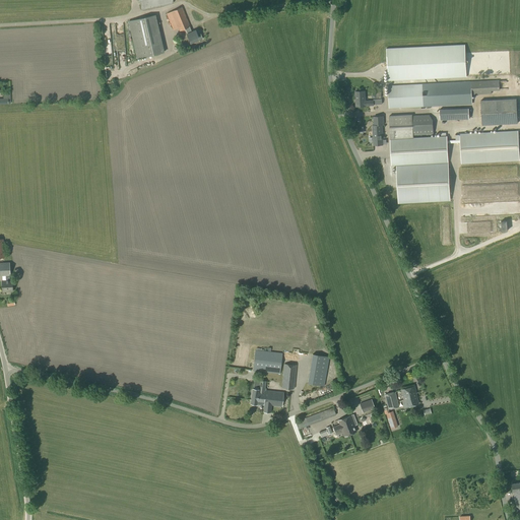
[(139,0),(142,10),(173,3),(172,0),(139,0)]
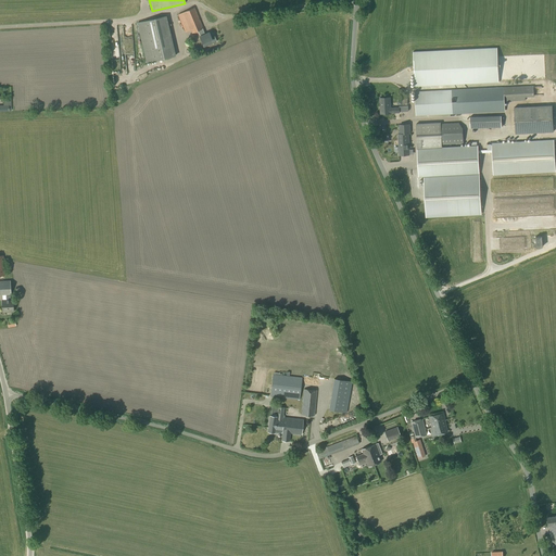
[(204,34),(202,29),(203,28),(194,9),(178,16),(186,33),(193,29),(194,33),(198,32),(200,36),(204,47),(216,41),(213,34),(210,35),(210,33),(204,34)]
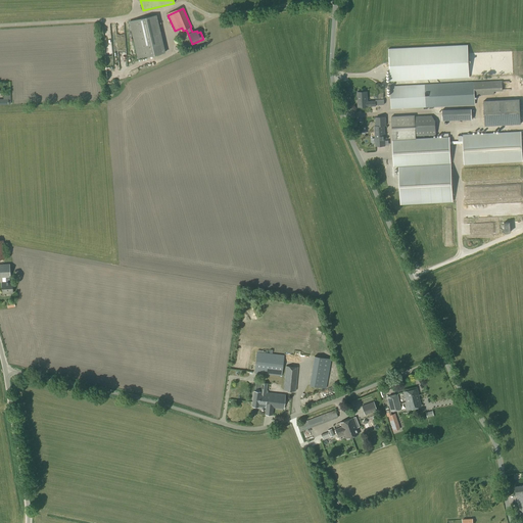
[(138,59),(165,52),(156,15),(130,22),(138,59)]
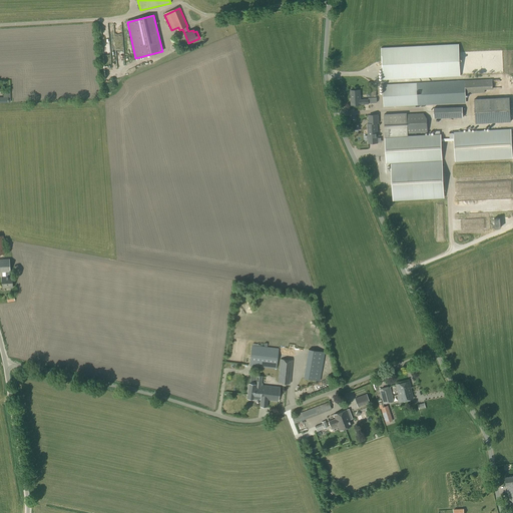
[(382,80),(460,76),(459,44),(381,47),(382,80)]
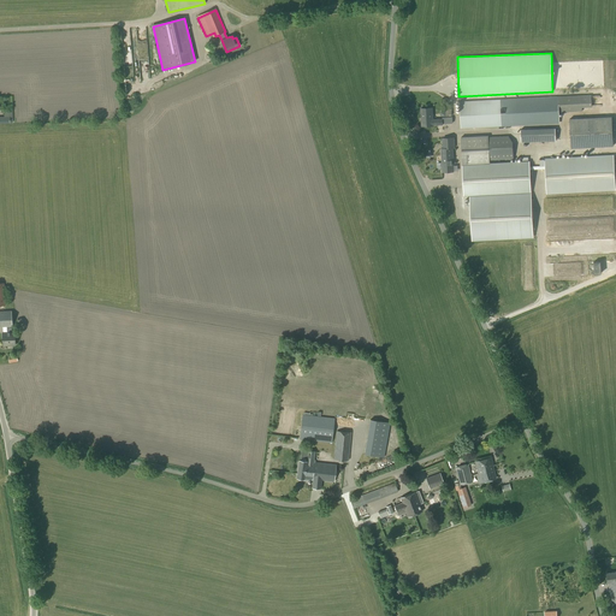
[(137,86),(135,63),(126,64),(129,87),(137,86)]
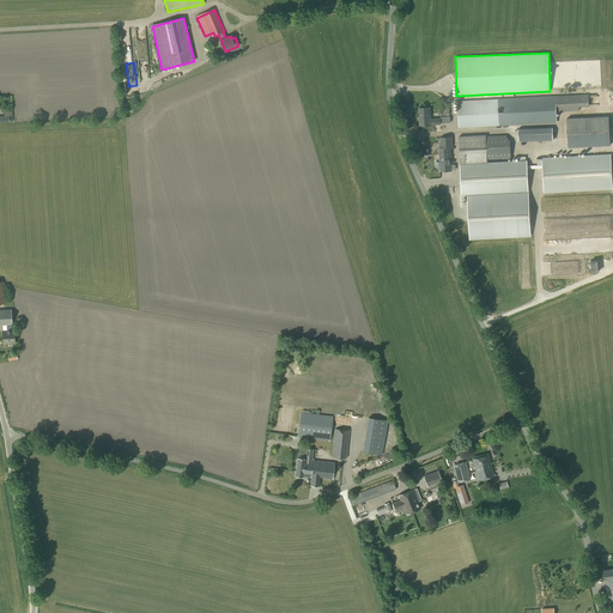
[(588,96),(457,102),(459,128),(499,126),(554,123),(554,113),(589,110),(588,96)]
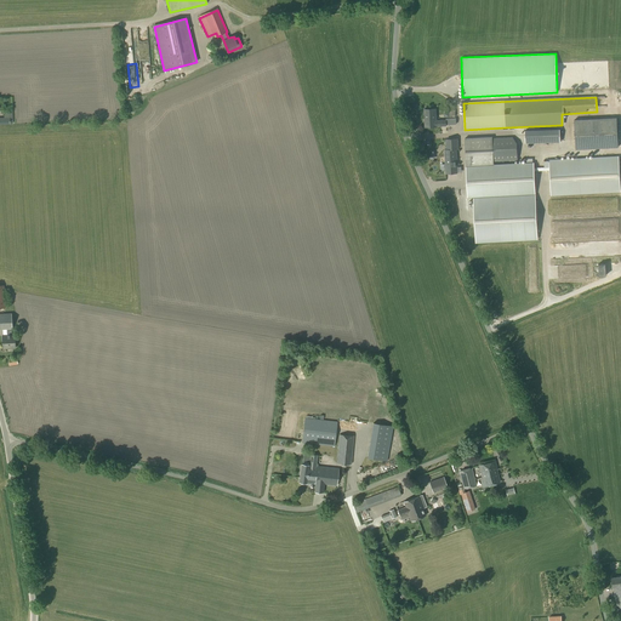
[(437,127),(437,126),(446,126),(446,125),(456,124),(455,118),(445,119),(445,120),(437,121),(436,109),(425,109),(426,127),(437,127)]
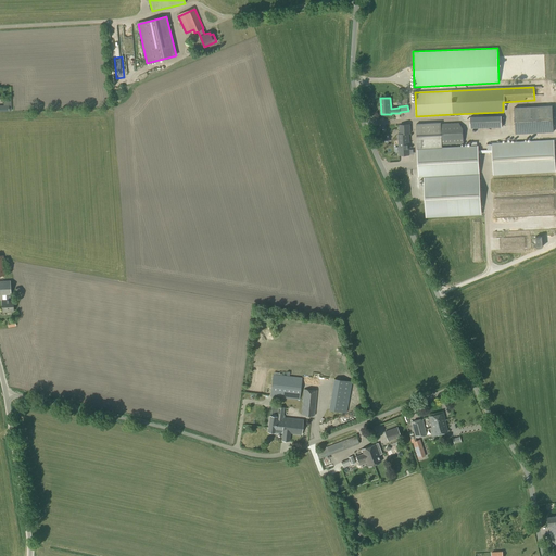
[(12,111),(11,101),(3,102),(3,105),(0,105),(0,111),(9,111),(12,111)]
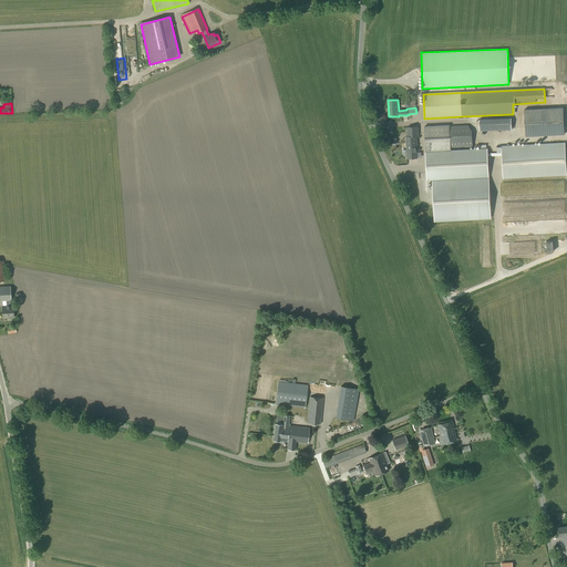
[(526,136),(565,134),(563,107),(524,110),(526,136)]
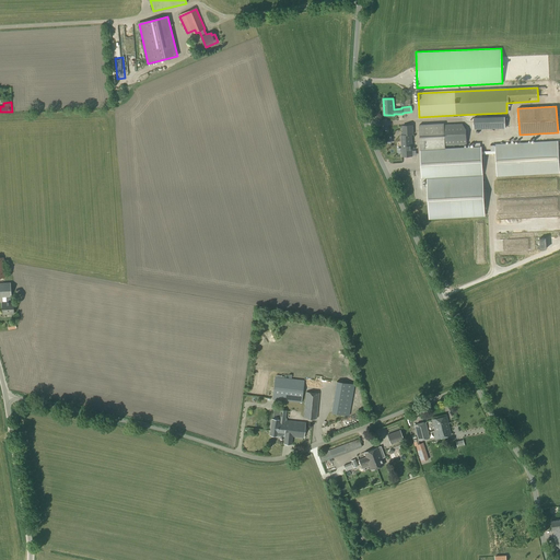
[(474,118),(474,129),(505,128),(504,117),(474,118)]
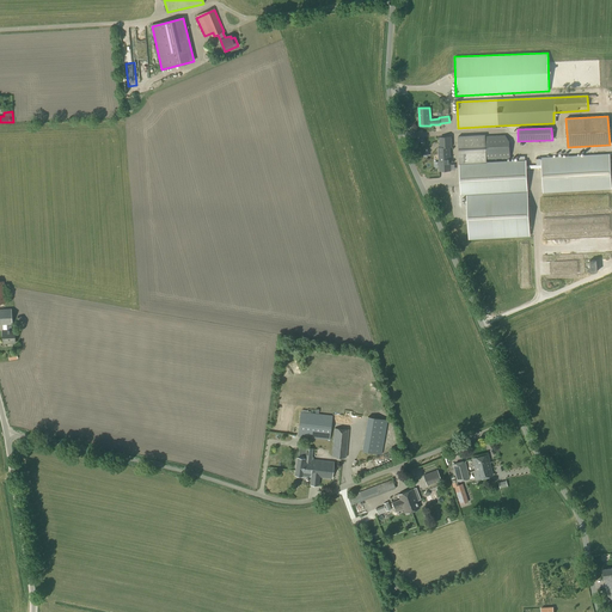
[(509,141),(505,135),(481,136),(458,136),(461,195),(471,195),(471,194),(527,190),(525,161),(482,164),(482,160),(510,159),(509,141)]
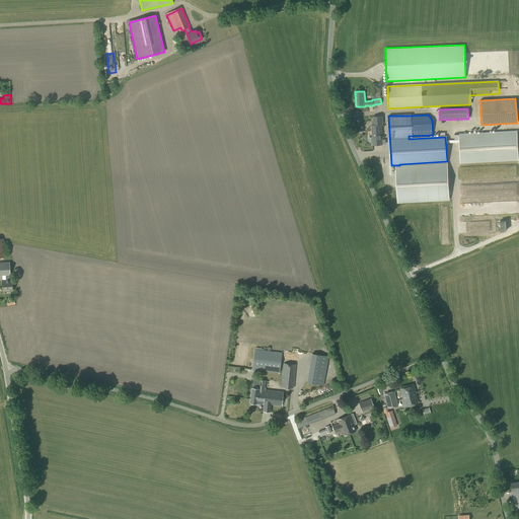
[(373,145),(382,145),(381,125),(383,125),(382,116),(372,116),(373,125),(372,125),(373,145)]
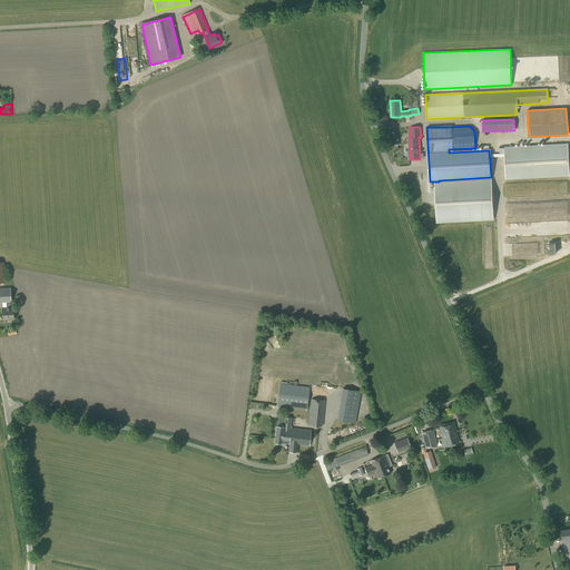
[(505,178),(569,175),(568,145),(503,148),(505,178)]
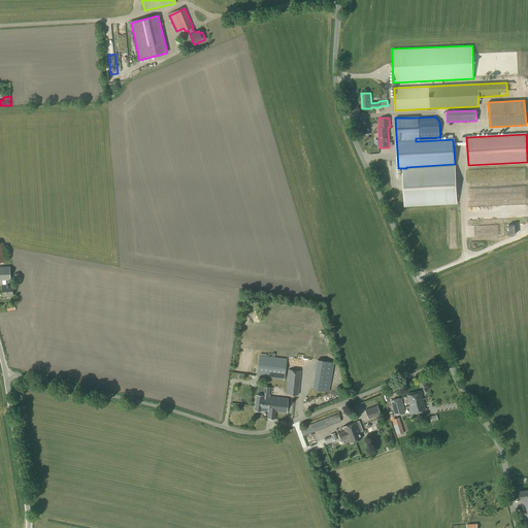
[(457,203),(455,167),(403,169),(404,205),(457,203)]
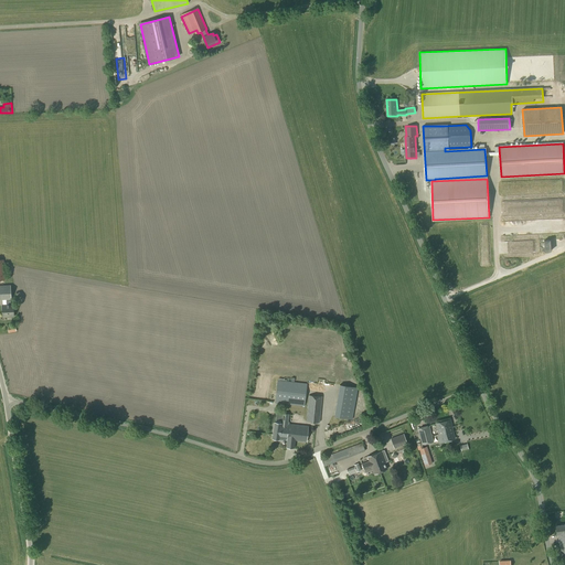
[(11,305),(11,300),(11,299),(10,285),(0,285),(0,299),(7,300),(7,306),(2,306),(2,317),(14,317),(13,305),(11,305)]
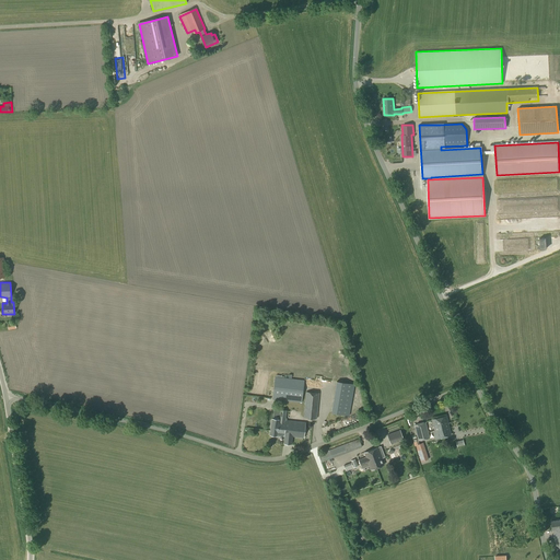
[(302,403),(303,394),(304,381),(275,377),(272,399),(302,403)]
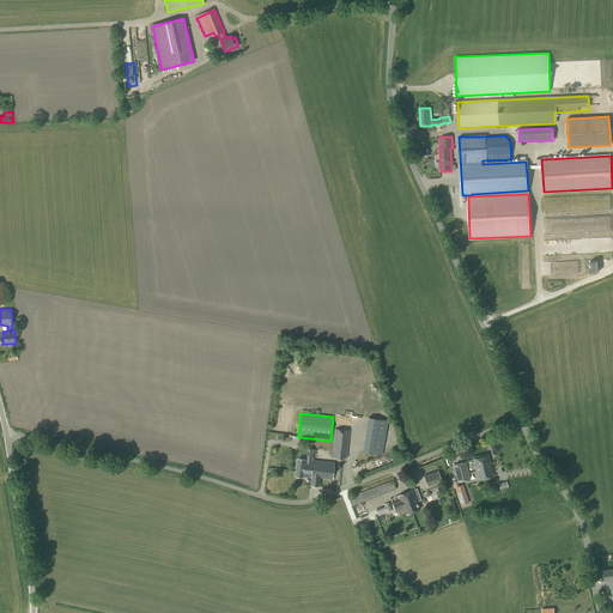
[(383,455),(383,450),(388,426),(388,422),(369,418),(368,423),(363,447),(363,451),(383,455)]
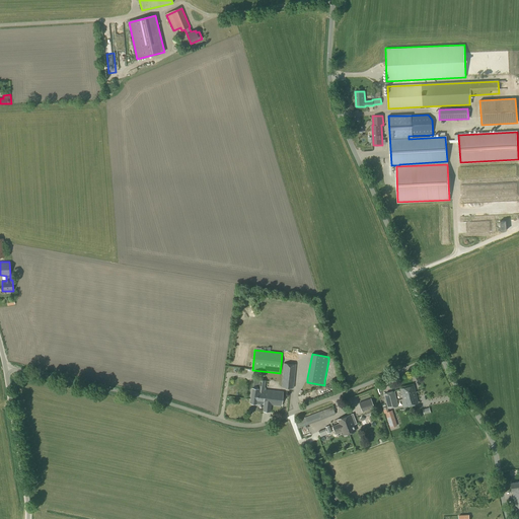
[(294,388),(296,364),(284,363),(283,365),(283,374),(281,387),(294,388)]
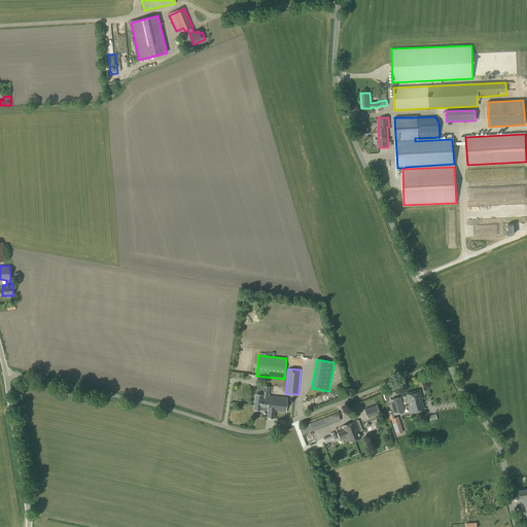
[(262,411),(264,410),(267,411),(267,410),(286,412),(287,397),(269,395),(270,386),(264,386),(262,389),(265,389),(264,393),(262,393),(262,394),(256,393),(254,409),(260,410),(261,411),(262,411)]
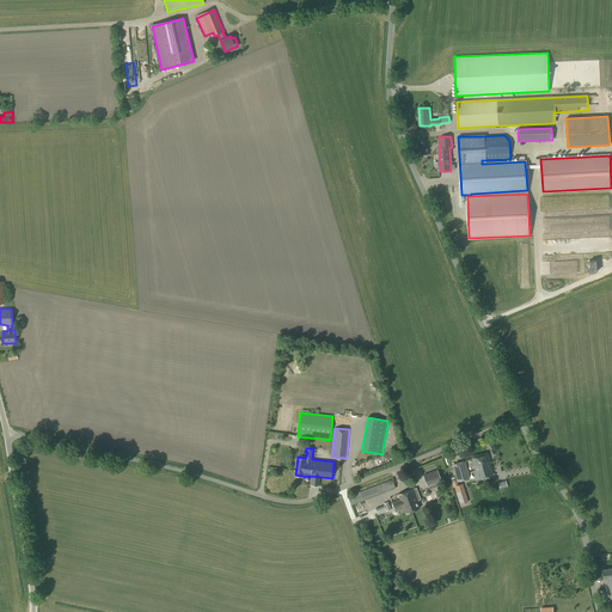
[(478,479),(493,476),(490,463),(488,454),(472,458),(475,470),(473,471),(476,478),(477,478),(478,479)]
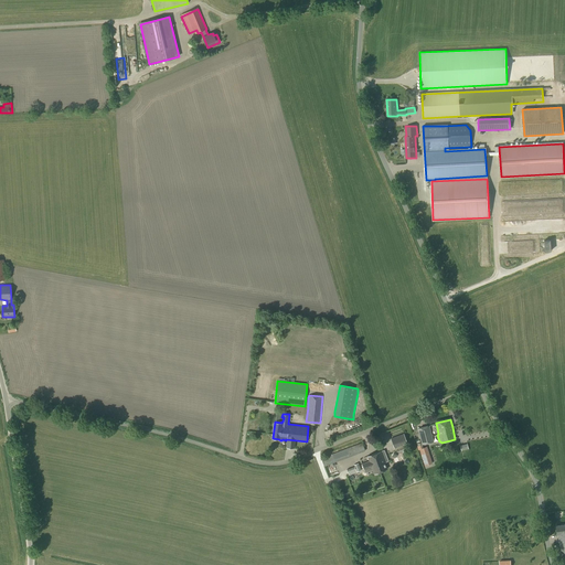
[(423,447),(422,445),(432,443),(427,427),(418,429),(420,443),(417,444),(418,446),(424,467),(433,464),(427,446),(423,447)]
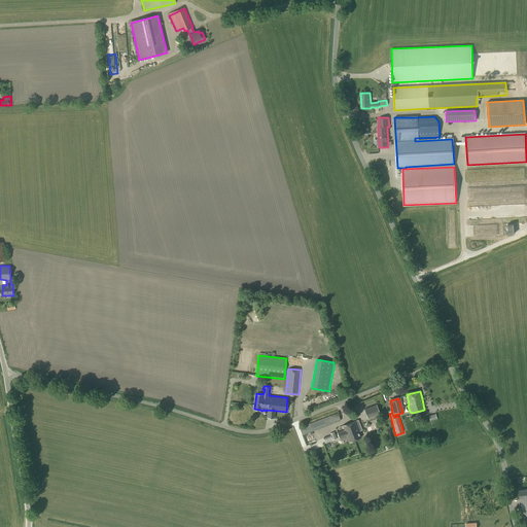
[(367,419),(380,415),(377,406),(364,411),(367,419)]
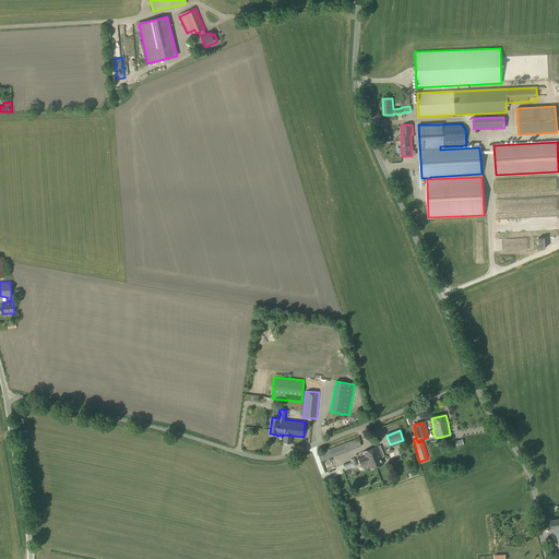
[(318,454),(321,462),(361,447),(358,439),(318,454)]
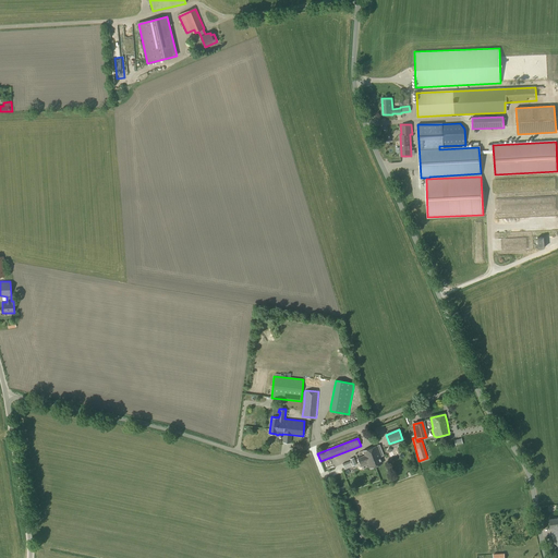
[(383,463),(380,457),(384,456),(379,445),(376,446),(363,451),(364,456),(358,459),(360,463),(362,463),(363,466),(367,464),(370,469),(383,463)]
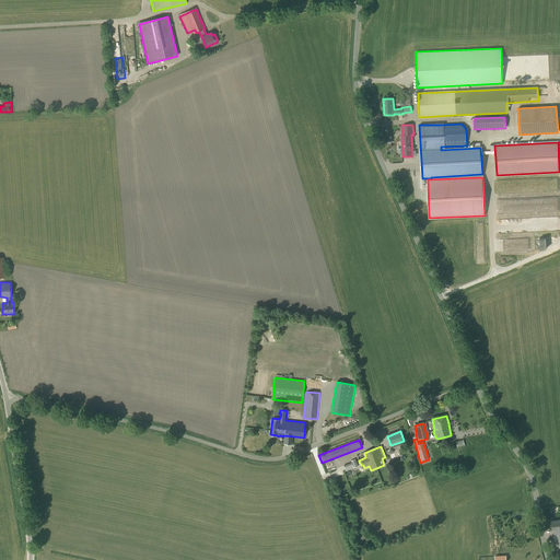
[(356,459),(351,461),(351,463),(343,466),(346,471),(353,468),(358,467),(358,466),(356,459)]
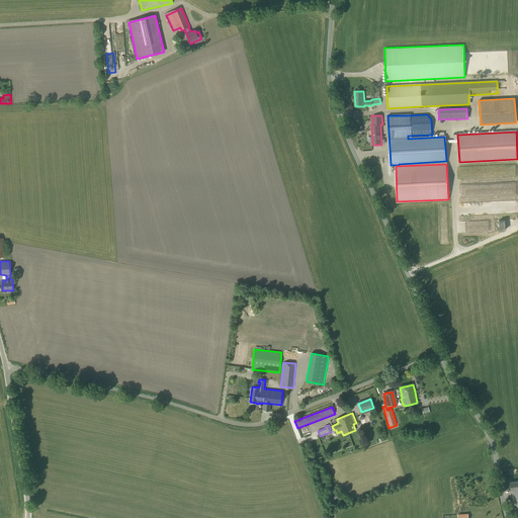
All buildings are outlined.
